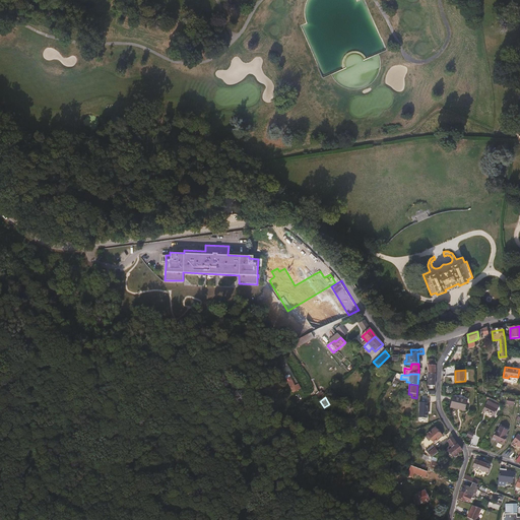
[(467,401),(453,398),(450,407),(465,411),(467,401)]
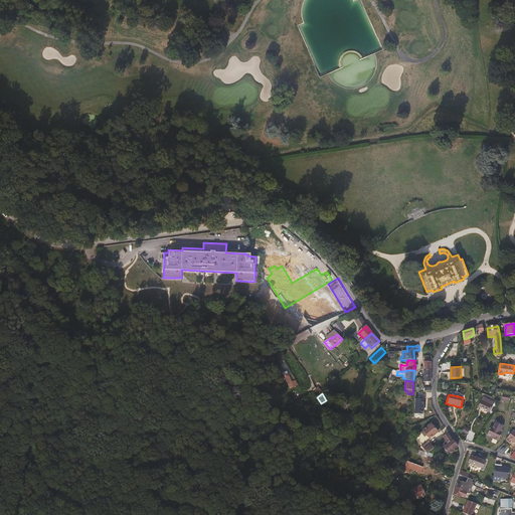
[(493,402),(483,397),(478,406),(490,412),(492,406),(493,402)]
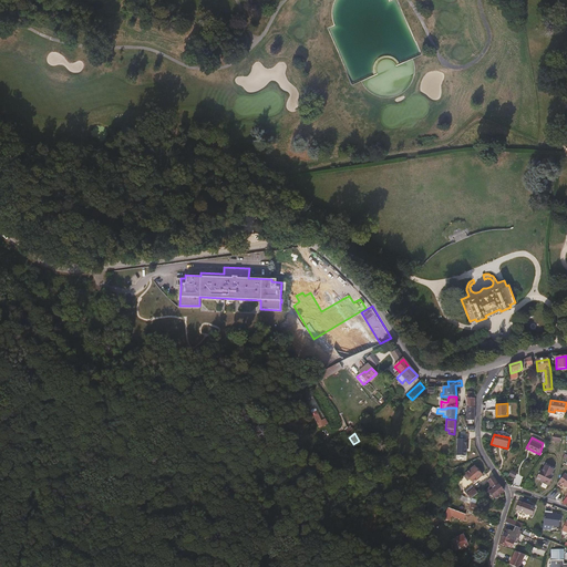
[(556,468),(545,463),(539,474),(542,475),(539,481),(544,483),(544,482),(546,482),(547,478),(549,480),(552,480),(556,468)]
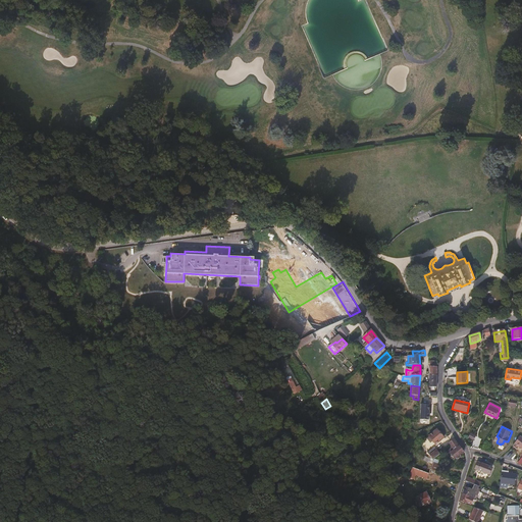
[(436,430),(429,436),(433,441),(436,445),(444,438),(436,430)]
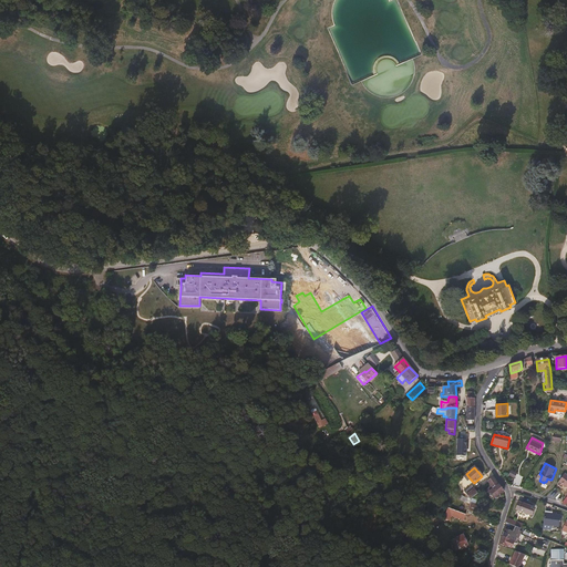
[(503,491),(493,476),(487,482),(493,490),(488,493),(493,500),(503,491)]
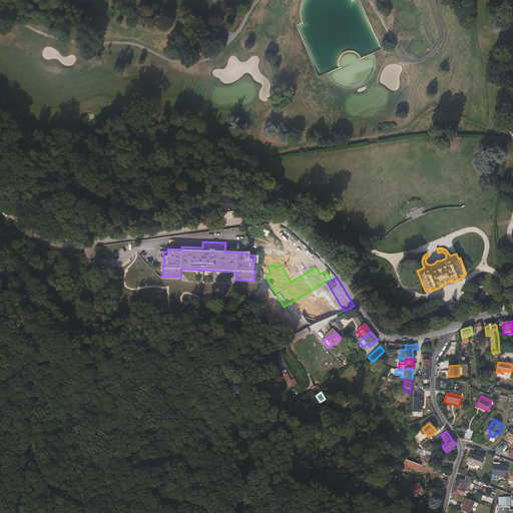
[(421,446),(424,450),(426,452),(429,449),(433,446),(437,441),(435,439),(430,443),(428,440),(421,446)]
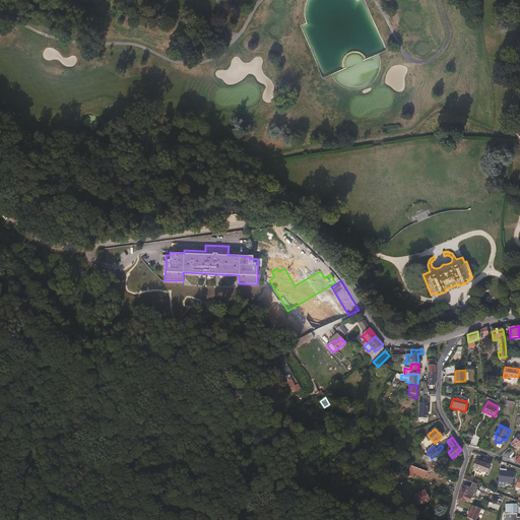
[(401,447),(397,446),(395,452),(400,454),(410,458),(411,454),(402,451),(403,449),(400,448),(401,447)]
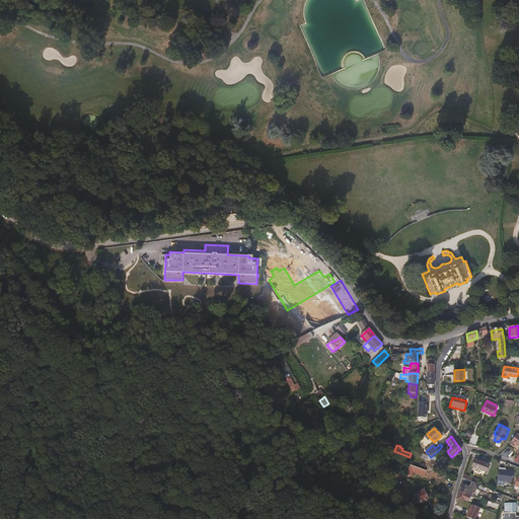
[(509,456),(514,460),(518,454),(516,453),(515,453),(512,451),(509,456)]
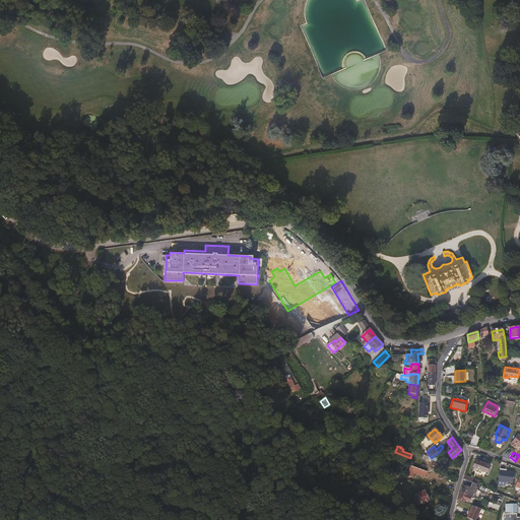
[(432,458),(430,456),(428,461),(427,460),(425,463),(421,462),(418,469),(427,472),(429,467),(432,458)]
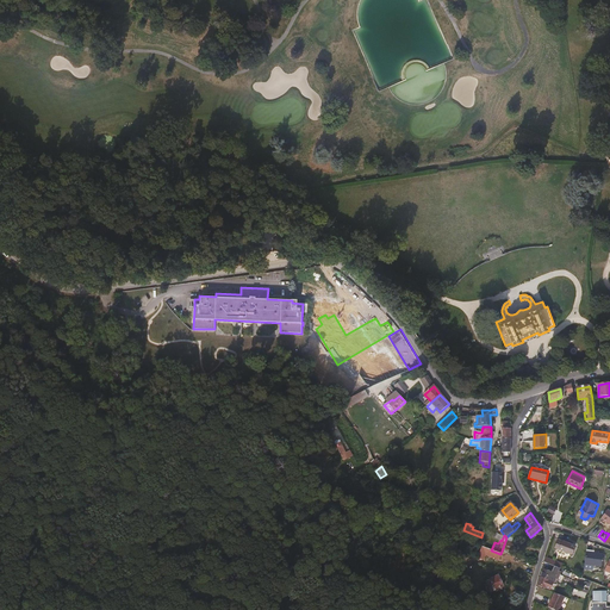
[(576,547),(558,540),(554,549),(572,555),(576,547)]
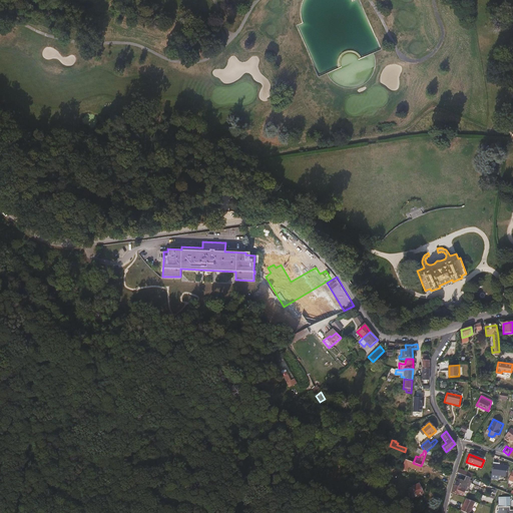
[(507,466),(493,464),(491,475),(506,477),(507,466)]
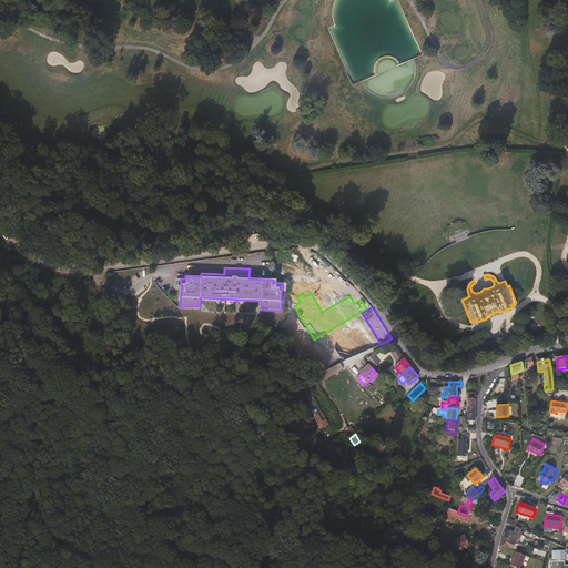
[(516,528),(519,529),(520,525),(515,523),(516,523),(508,519),(507,524),(516,528)]
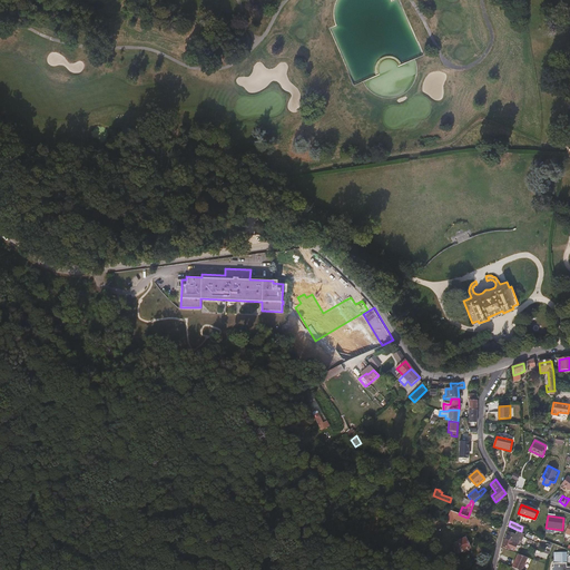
[(508,532),(505,540),(517,543),(518,542),(514,541),(517,536),(508,532)]
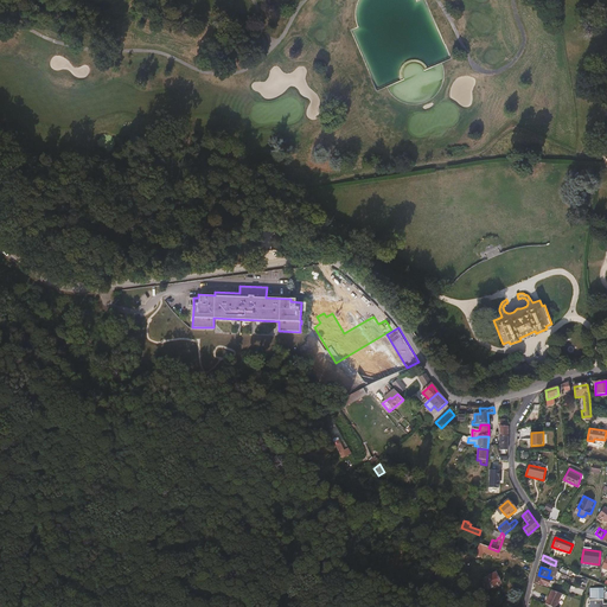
[(500,583),(496,573),(484,579),(489,589),(500,583)]
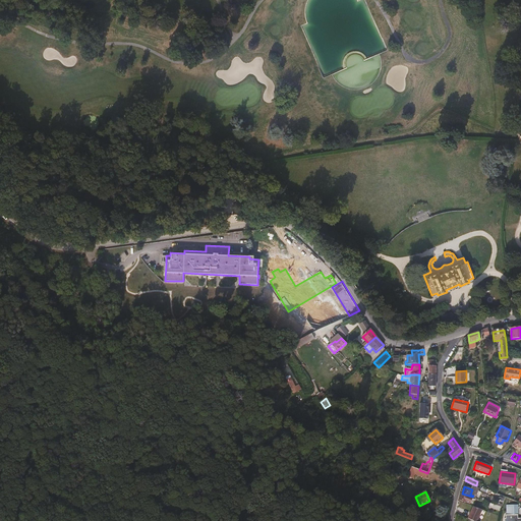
[(472,497),(462,494),(460,500),(470,504),(472,497)]
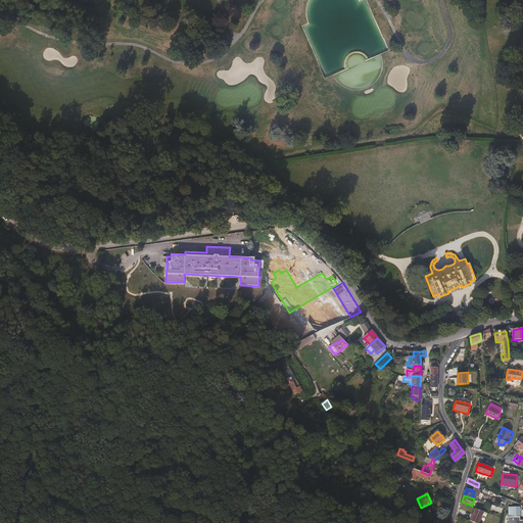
[(522,522),(522,520),(520,521),(520,508),(513,508),(513,517),(508,517),(508,521),(507,521),(506,522),(522,522)]
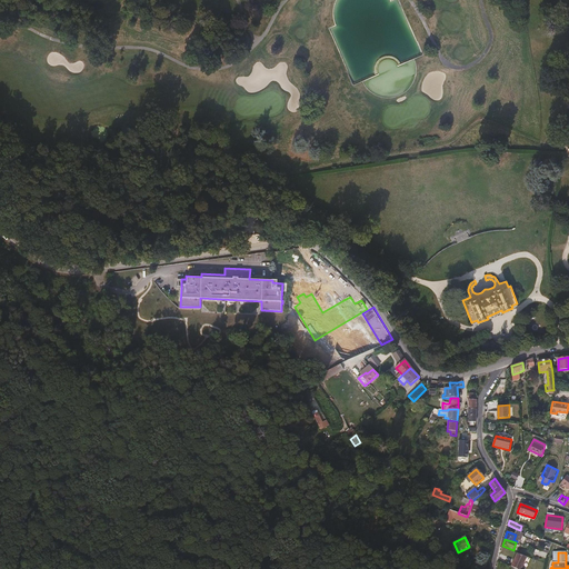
[(511,567),(517,568),(521,568),(527,557),(517,553),(511,567)]
